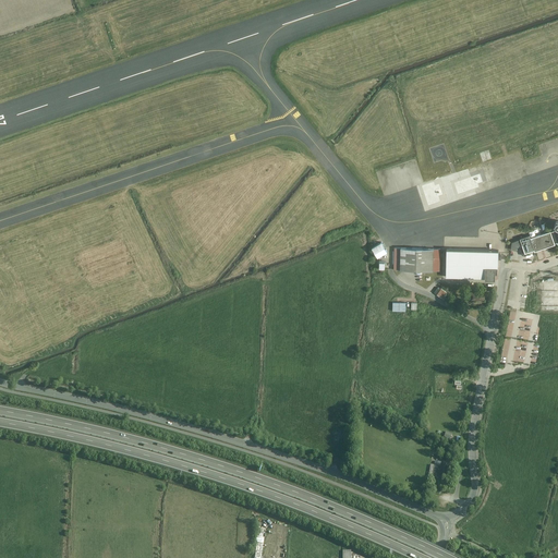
[(557,218),(556,221),(557,225),(557,227),(530,237),(530,234),(520,238),(522,244),(526,243),(525,240),(531,239),(535,251),(557,242),(557,218)]
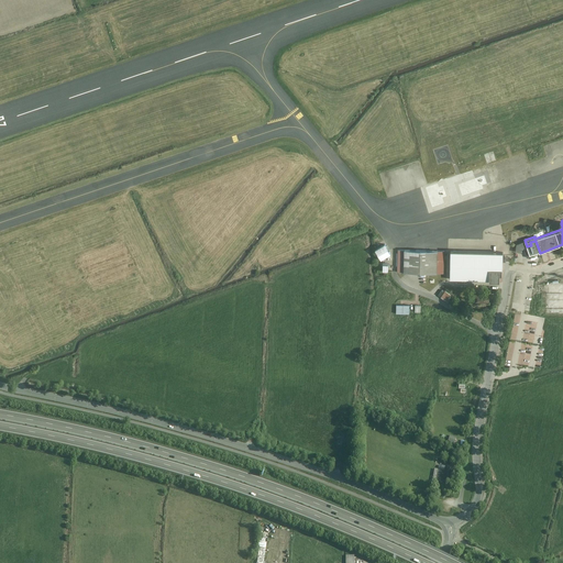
[(392,253),(385,244),(376,251),(382,260),(392,253)]
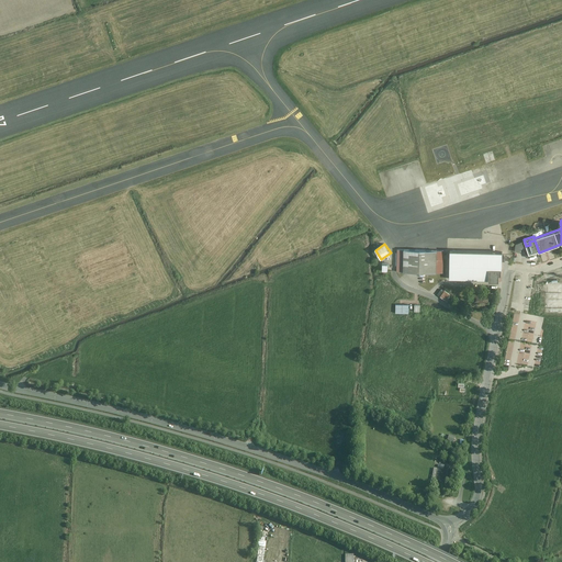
[(444,273),(444,251),(397,250),(396,272),(444,273)]
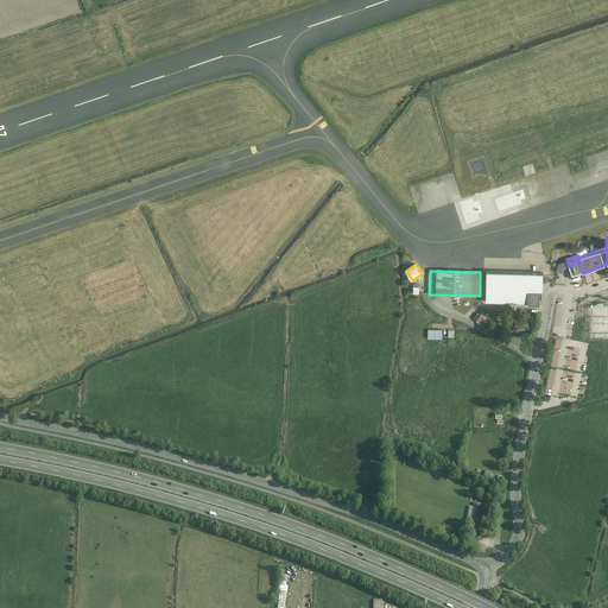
[(545,273),(488,272),(487,304),(542,305),(542,298),(544,298),(545,273)]
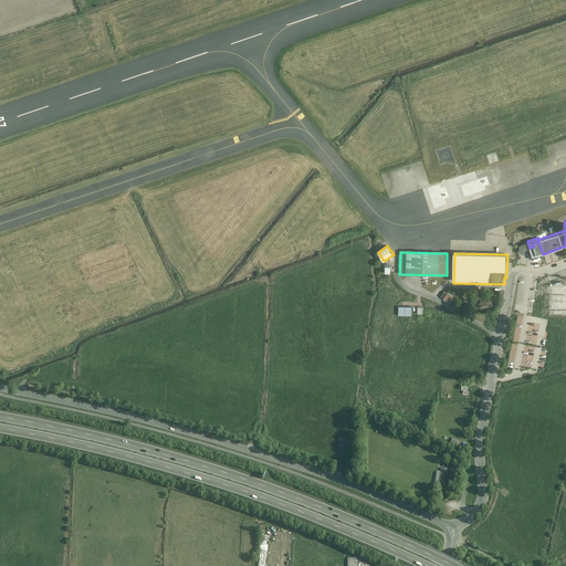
[(451,475),(440,473),(439,484),(449,486),(451,475)]
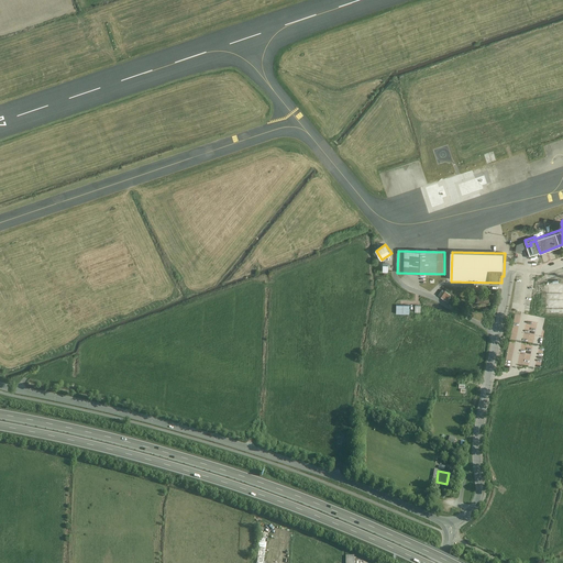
All buildings are outlined.
